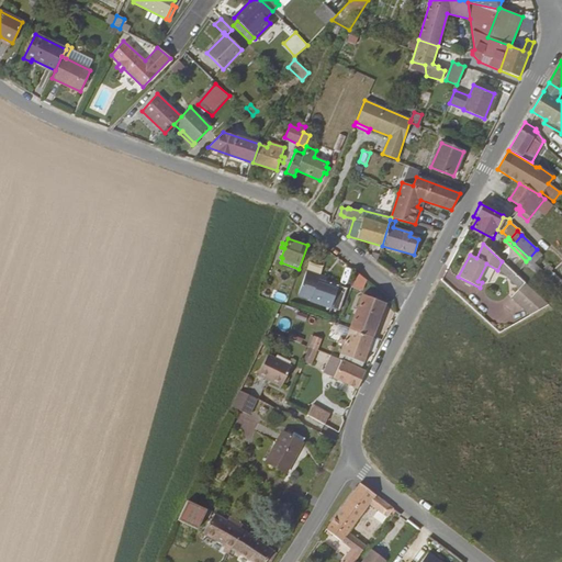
[(498,269),(519,289),(525,283),(502,261),(498,269)]
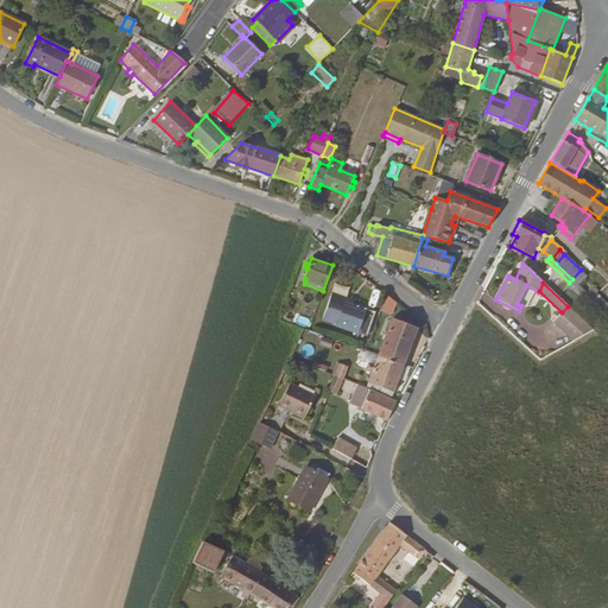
[(575,286),(594,305),(596,302),(591,297),(588,293),(577,284),(575,286)]
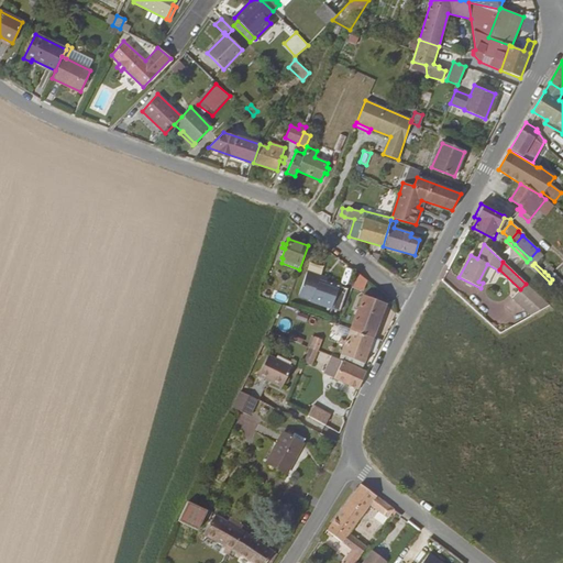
[(550,265),(544,272),(548,275),(552,271),(553,269),(550,265)]
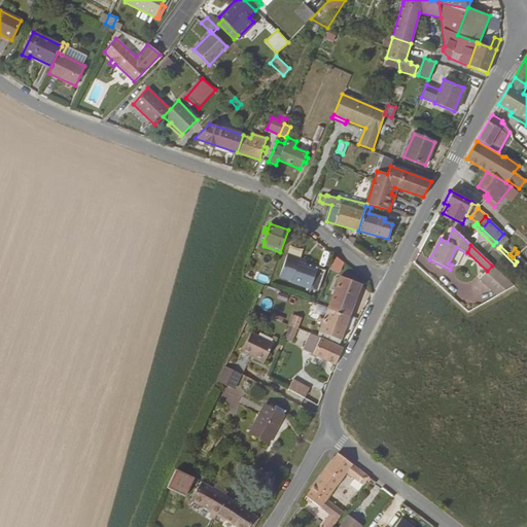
[(526,262),(517,253),(513,257),(517,261),(526,271),(526,262)]
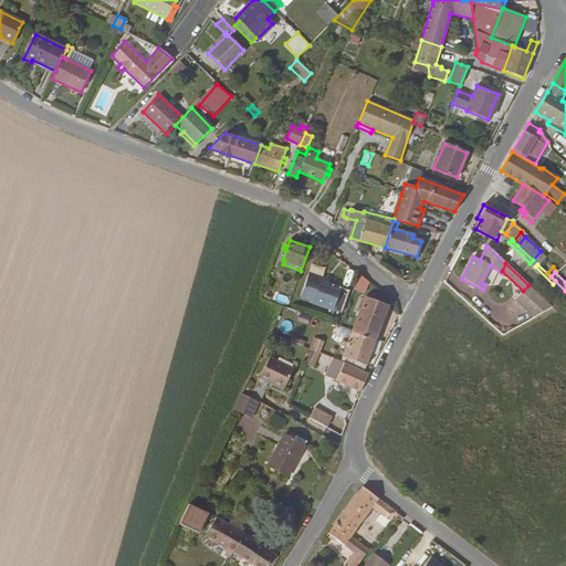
[(322,279),(308,273),(300,296),(312,301),(312,302),(342,313),(349,291),(321,281),(322,279)]
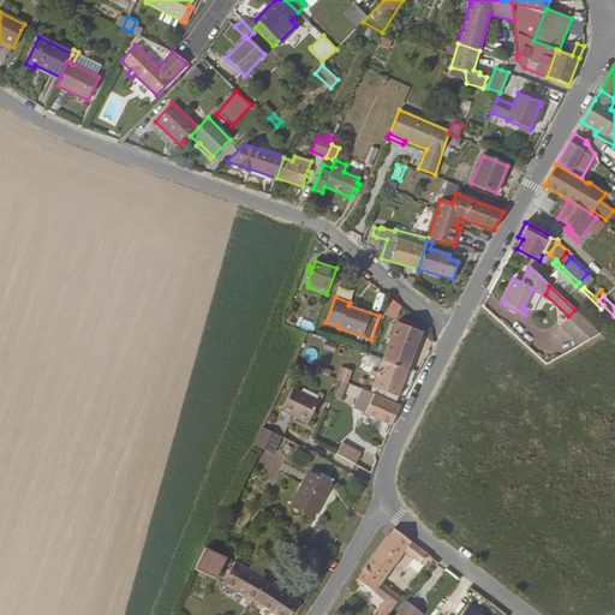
[(394,311),(396,312),(400,305),(390,298),(384,314),(392,317),(394,311)]
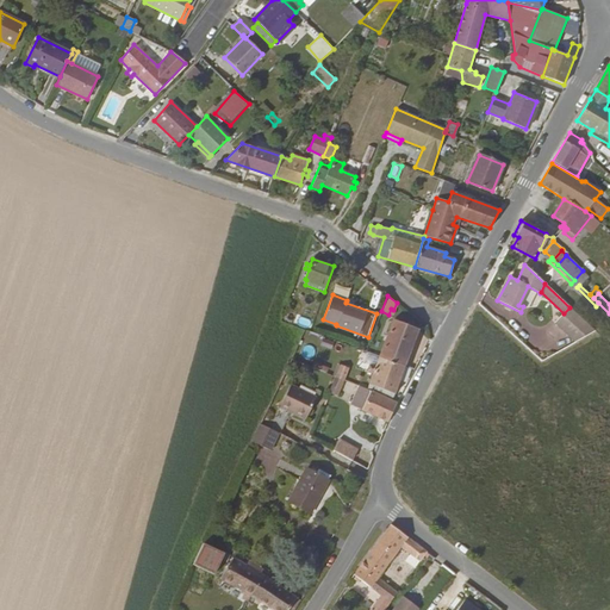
[(564,313),(554,322),(576,342),(596,331),(570,307),(564,313)]
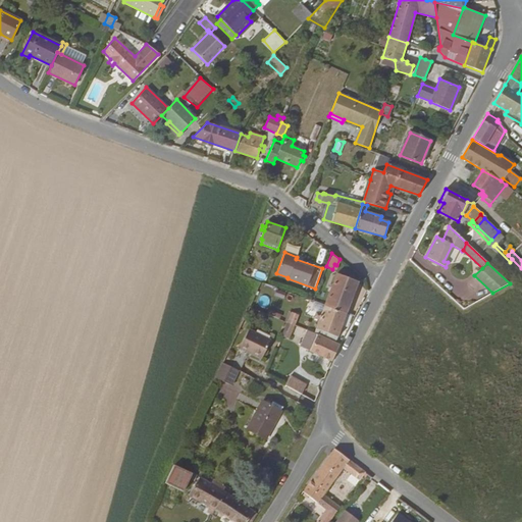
[(257,270),(254,276),(264,281),(267,275),(257,270)]
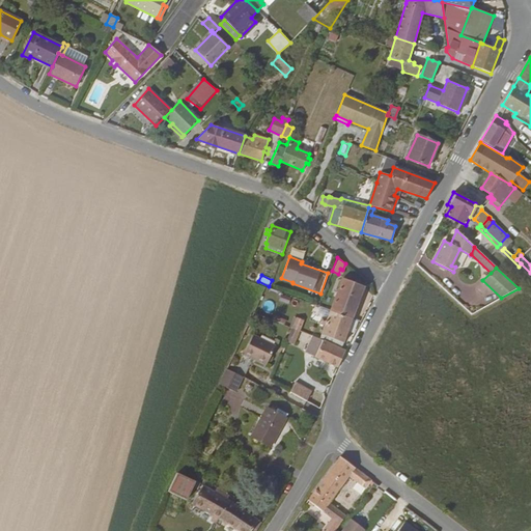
[(365,286),(342,278),(330,310),(352,318),(365,286)]
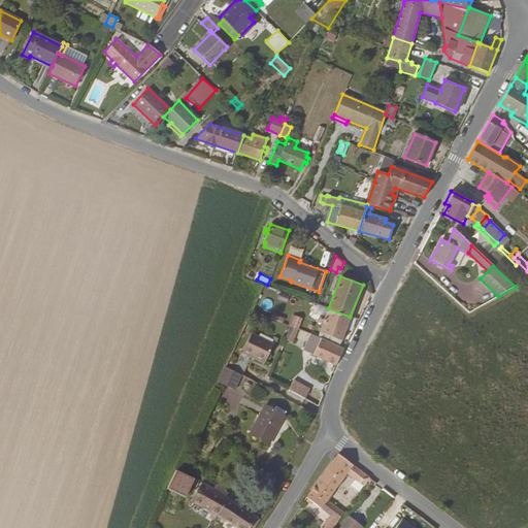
[(350,317),(328,308),(325,318),(320,316),(318,321),(323,323),(318,336),(339,347),(350,317)]
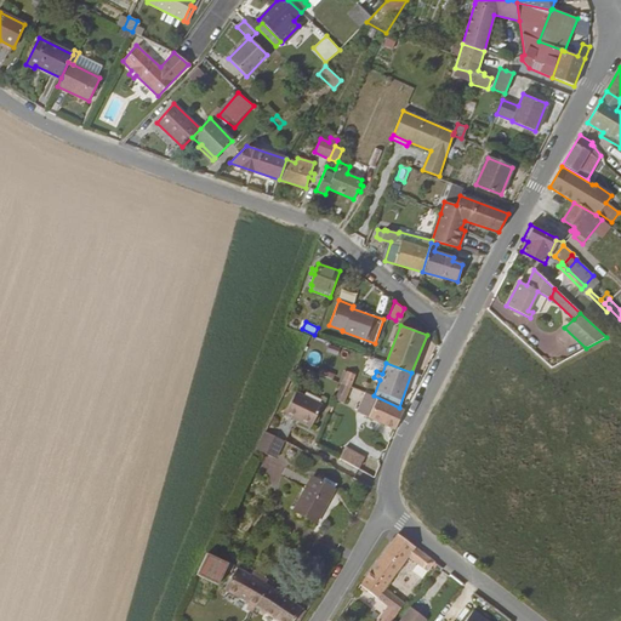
[(351,387),(355,375),(347,370),(341,383),(351,387)]
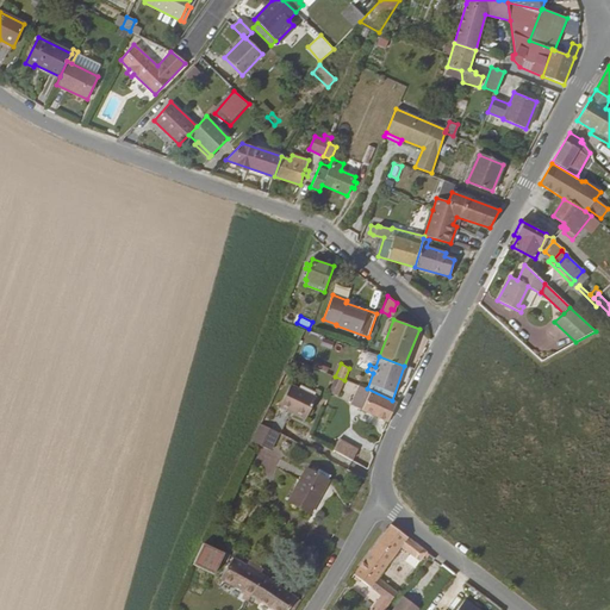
[(329,392),(337,396),(344,380),(335,377),(329,392)]
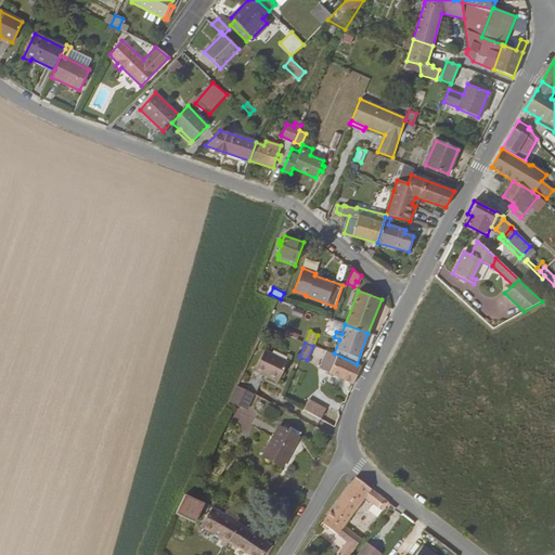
[(311,357),(321,360),(324,349),(314,347),(311,357)]
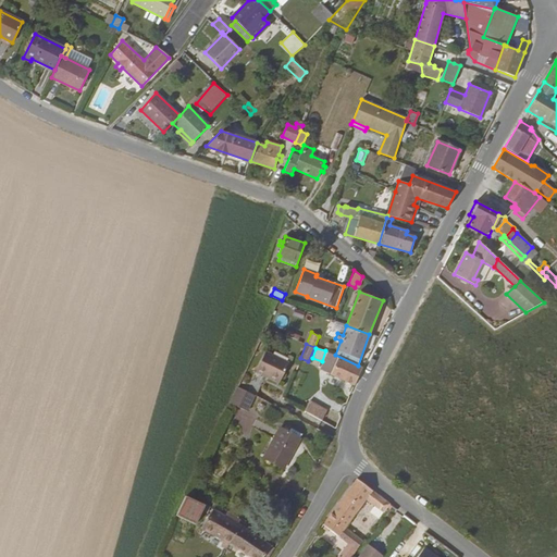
[(255,371),(279,382),(288,362),(264,351),(255,371)]
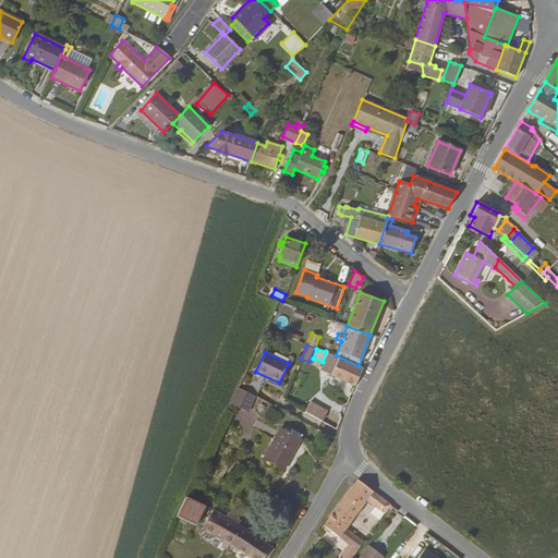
[(330,353),(328,352),(320,370),(354,386),(363,368),(359,366),(336,355),(330,353)]
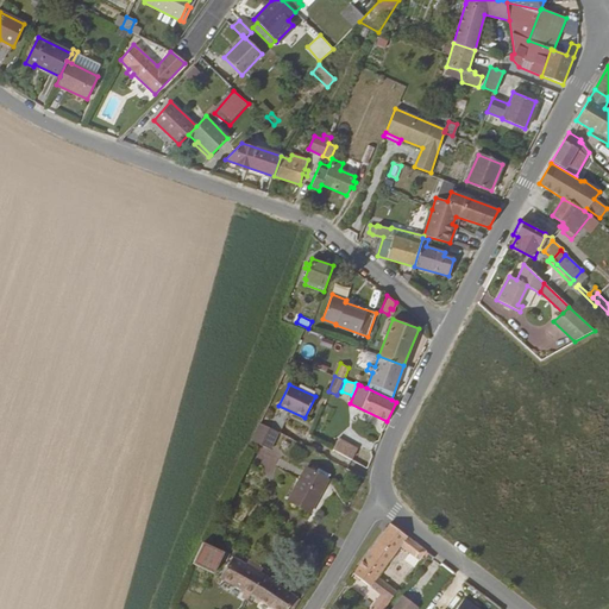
[(251,440),(269,450),(277,433),(259,422),(251,440)]
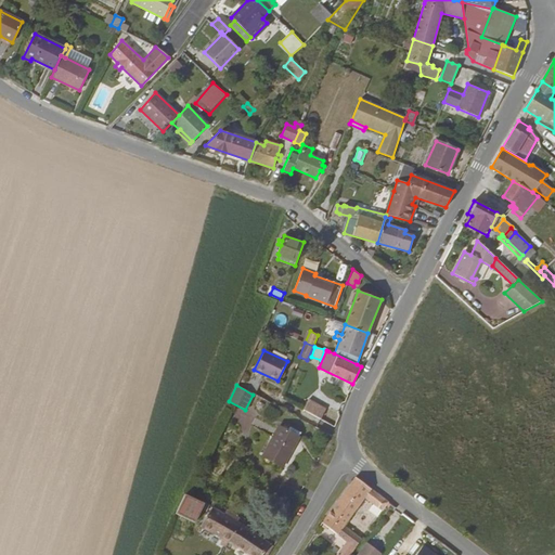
[(304,410),(320,418),(326,408),(309,399),(304,410)]
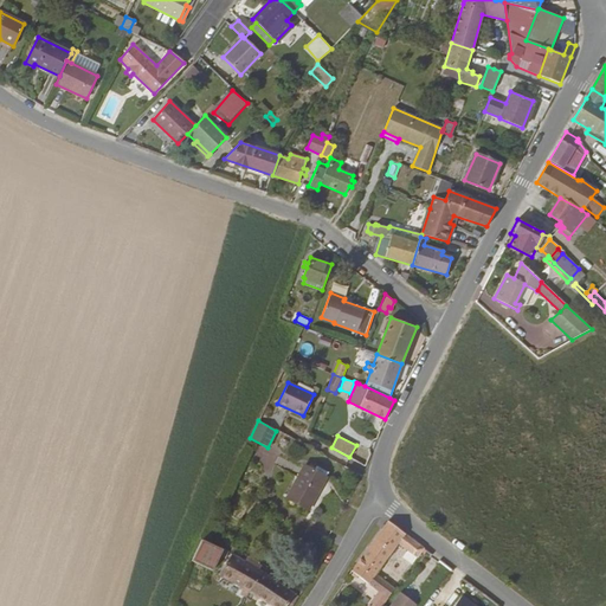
[(304,465),(287,498),(308,510),(329,472),(316,465),(314,470),(304,465)]
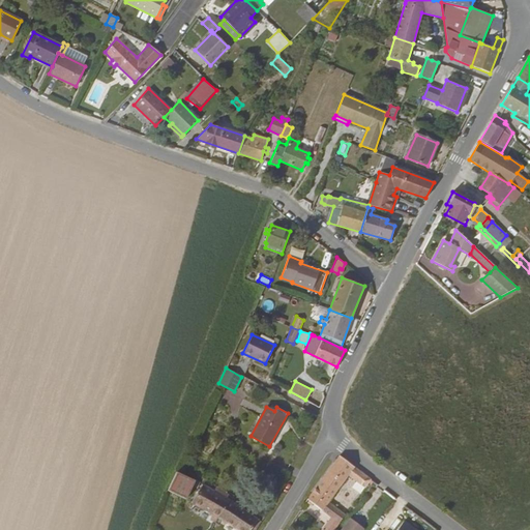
[(352,488),(359,494),(371,479),(340,455),(322,479),(336,491),(346,478),(348,476),(356,482),(354,484),(352,488)]
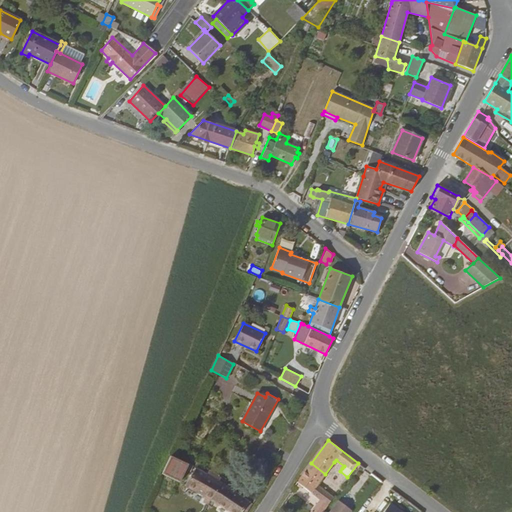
[(170,456),(162,474),(179,482),(188,464),(170,456)]
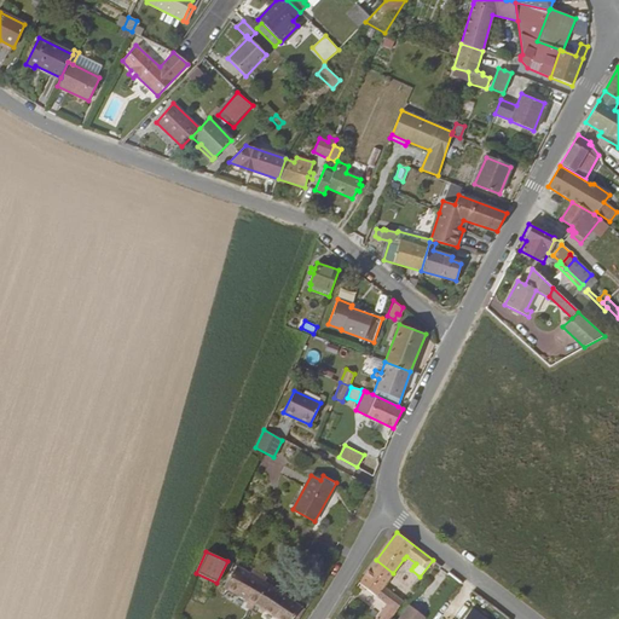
[(406,556),(404,559),(414,566),(416,563),(406,556)]
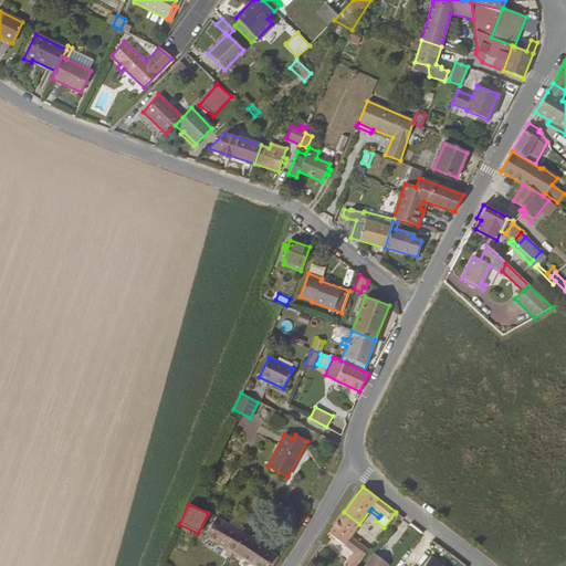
[(349,537),(359,524),(344,512),(328,533),(353,552),(342,565),(356,565),(362,558),(368,549),(349,537)]
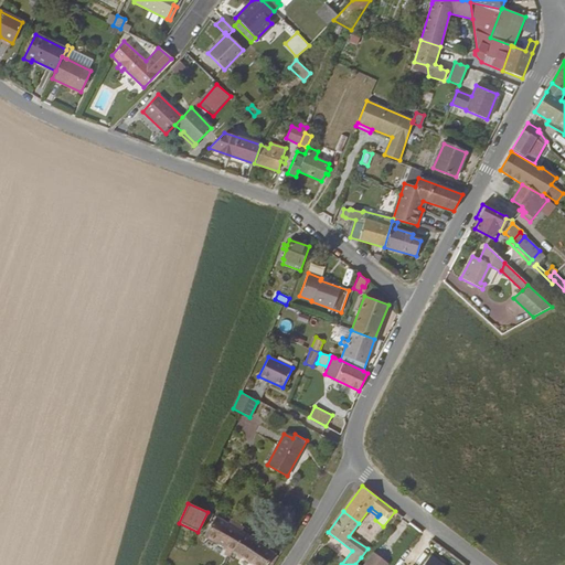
[(216,516),(203,535),(233,553),(246,530),(243,529),(241,531),(238,530),(241,526),(230,520),(227,523),(216,516)]
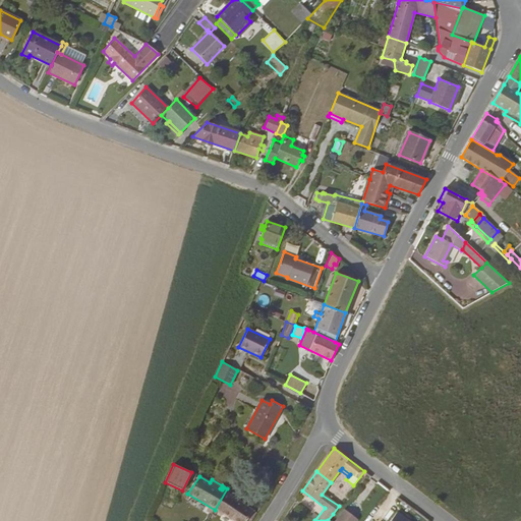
[(379,493),(366,482),(357,496),(361,500),(368,489),(377,496),(379,493)]
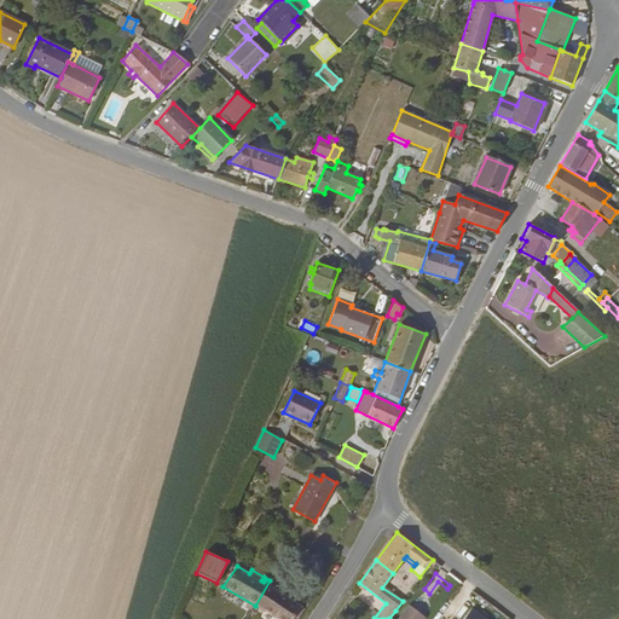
[(255,606),(276,618),(291,618),(301,606),(271,588),(273,584),(270,580),(255,606)]
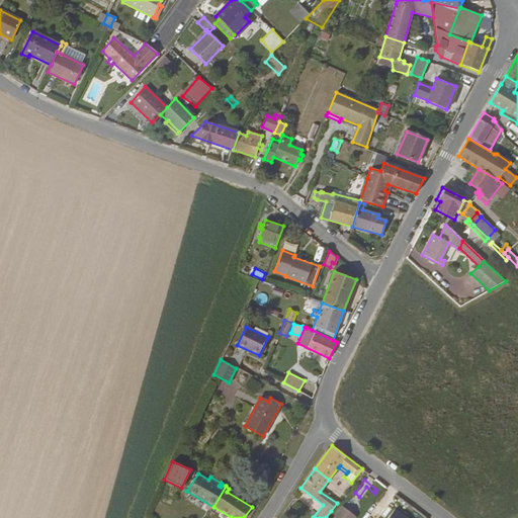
[(244,517),(249,517),(255,510),(252,507),(244,517)]
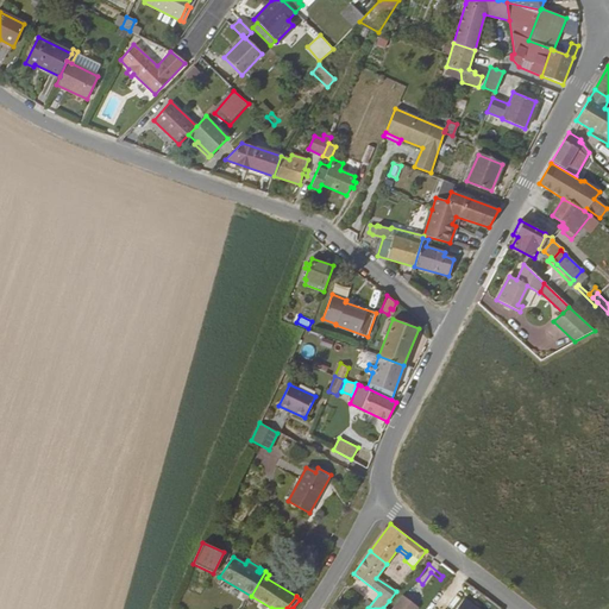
[(393,608),(416,608),(419,608),(403,596),(393,608)]
